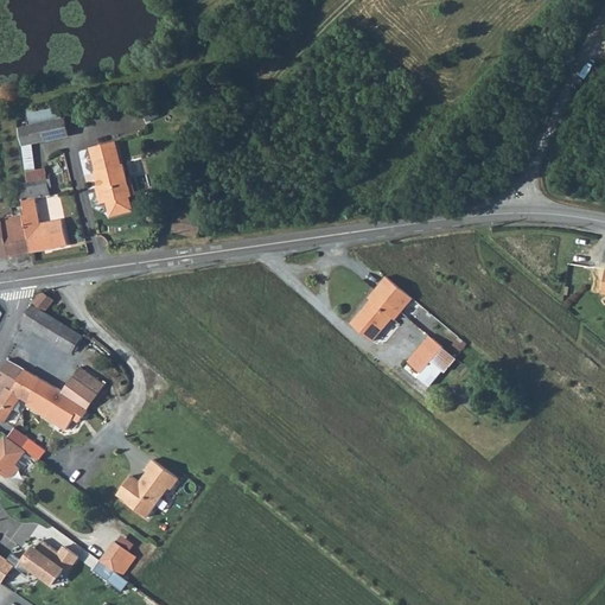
[(52,119),(58,138),(68,135),(63,116),(52,119)]
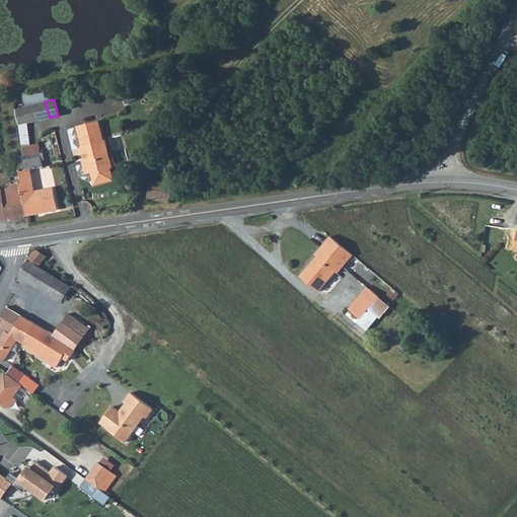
[(25,123),(50,118),(45,101),(14,107),(17,125),(25,123)]
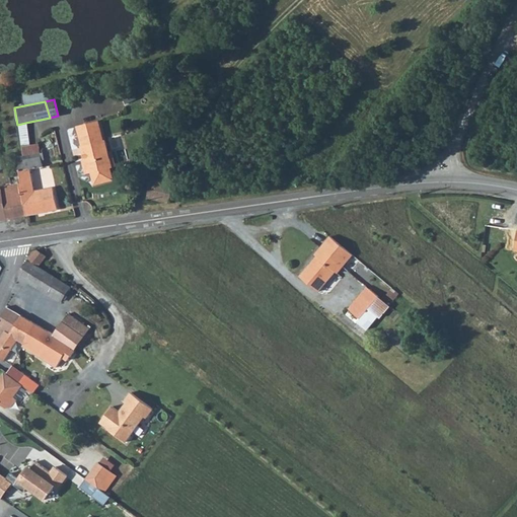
[(114,165),(112,155),(108,156),(107,152),(104,140),(101,140),(97,121),(76,126),(84,158),(85,162),(82,163),(84,172),(91,171),(92,177),(99,181),(104,180),(108,173),(106,167),(114,165)]
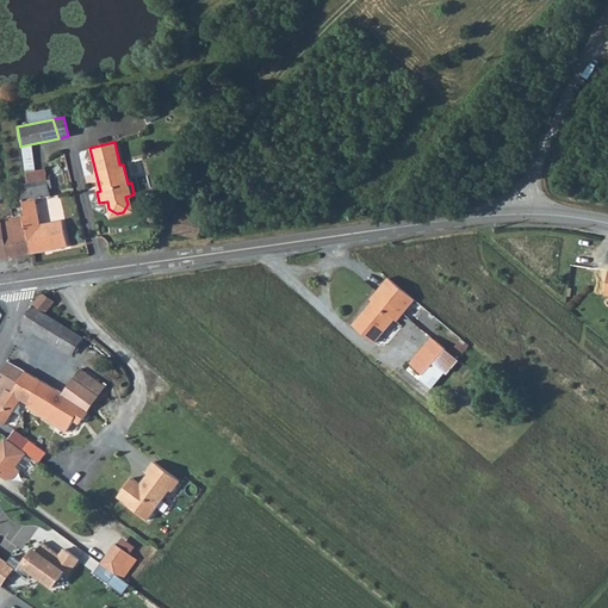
[(23,172),(35,169),(30,144),(20,147),(19,147),(23,172)]
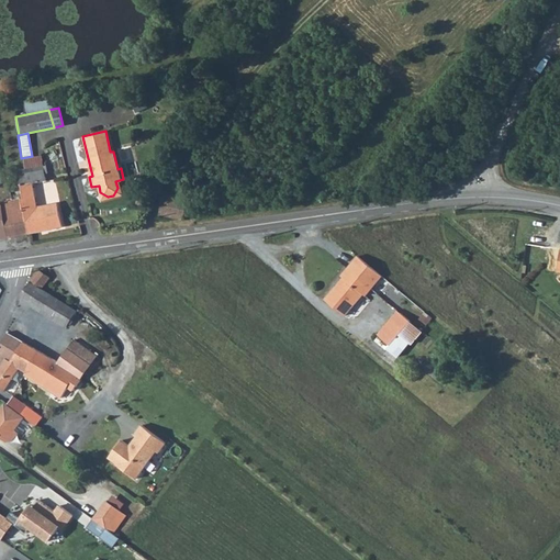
[(21,198),(28,233),(60,226),(55,202),(36,206),(32,182),(44,180),(40,154),(32,156),(21,158),(23,168),(15,169),(21,198)]
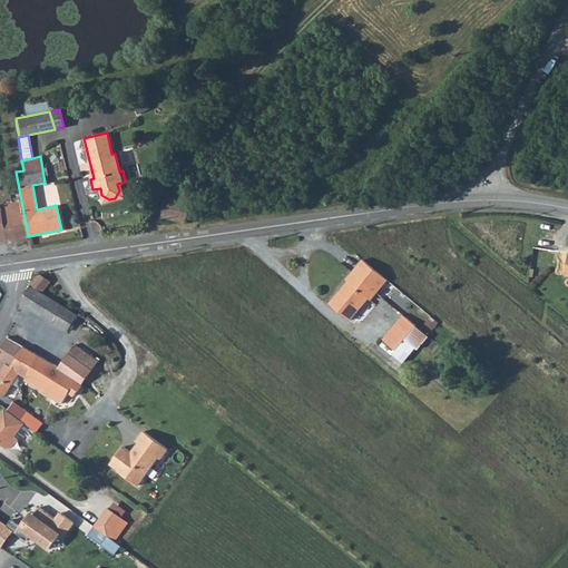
[(0,211),(6,241),(28,236),(21,201),(0,205),(0,211)]
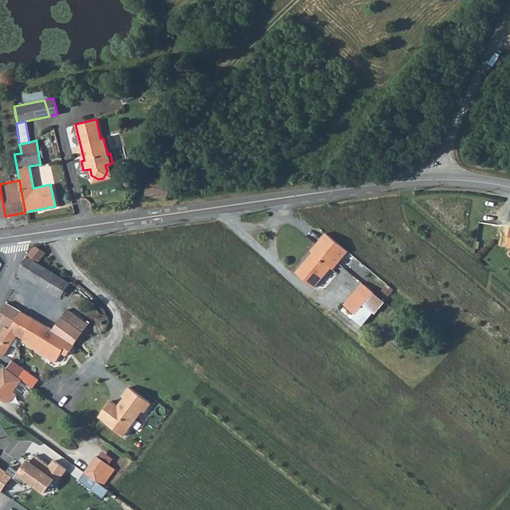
[(336,262),(346,250),(324,232),(314,243),(336,262)]
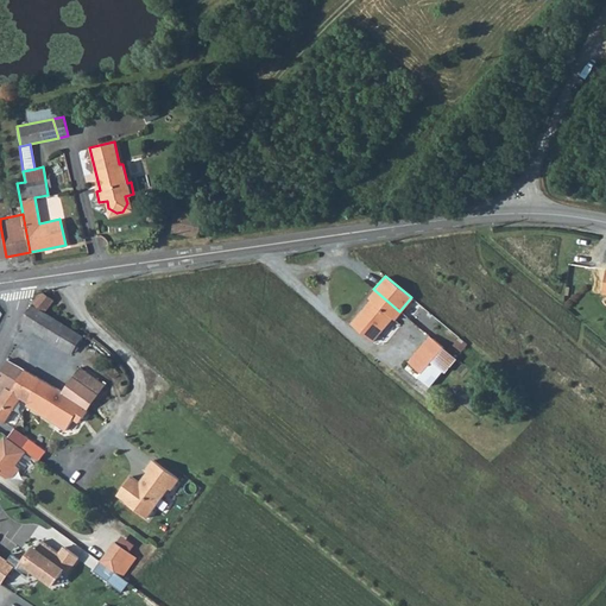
[(399,311),(373,289),(367,297),(370,300),(349,322),(371,341),(391,317),(393,319),(399,311)]
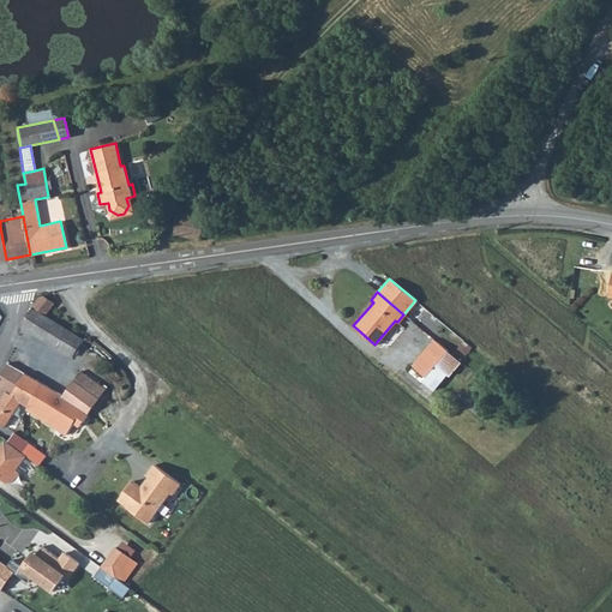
[(52,303),(39,294),(19,325),(57,349),(69,330),(43,315),(52,303)]
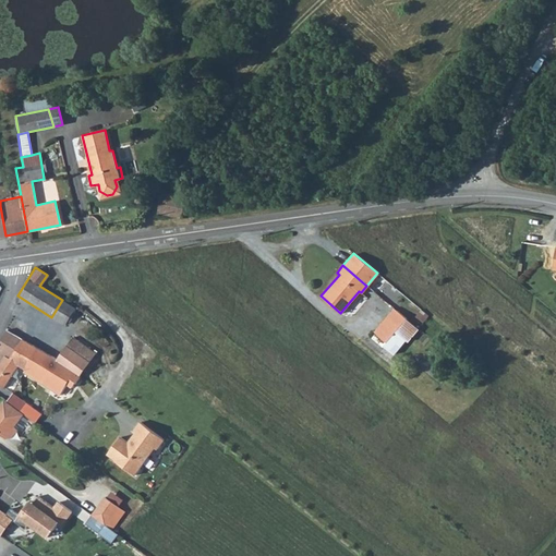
[(76,309),(62,300),(51,317),(65,326),(76,309)]
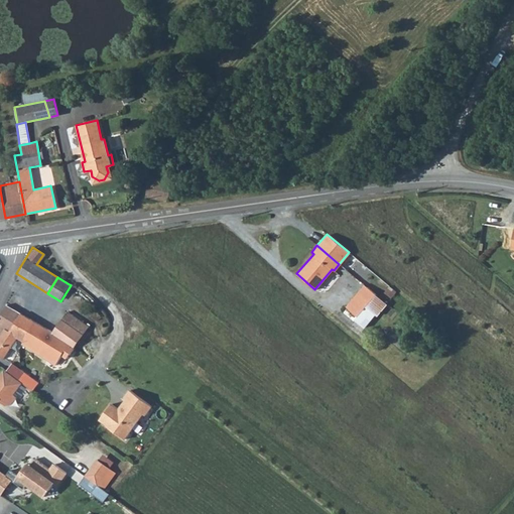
[(374,293),(363,284),(344,305),(355,315),(364,305),(374,293)]
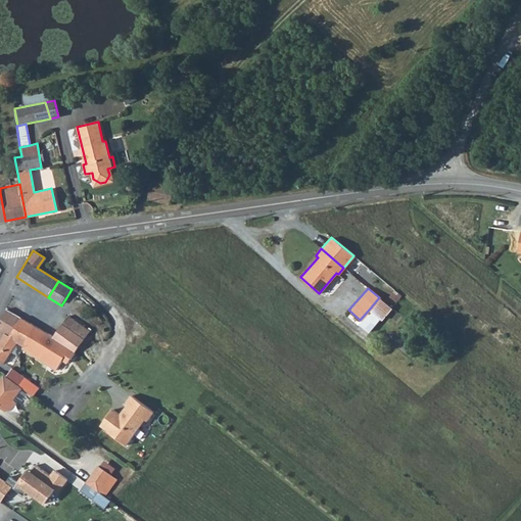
[(381,320),(390,308),(379,297),(369,310),(381,320)]
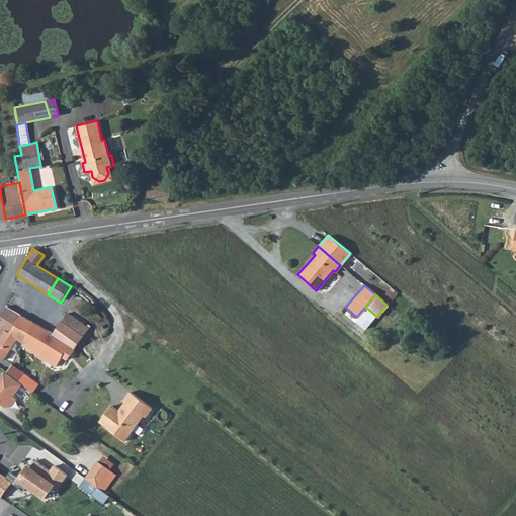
[(19,314),(5,306),(0,315),(0,337),(0,358),(2,359),(16,337),(8,332),(19,314)]
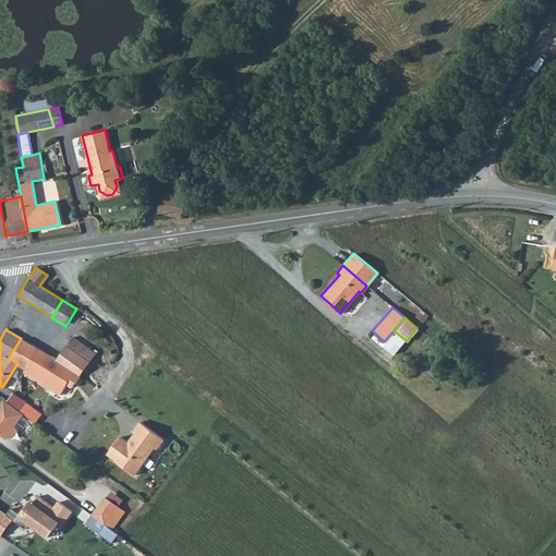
[(71,387),(95,353),(72,337),(57,359),(40,349),(27,369),(25,373),(59,395),(65,383),(71,387)]
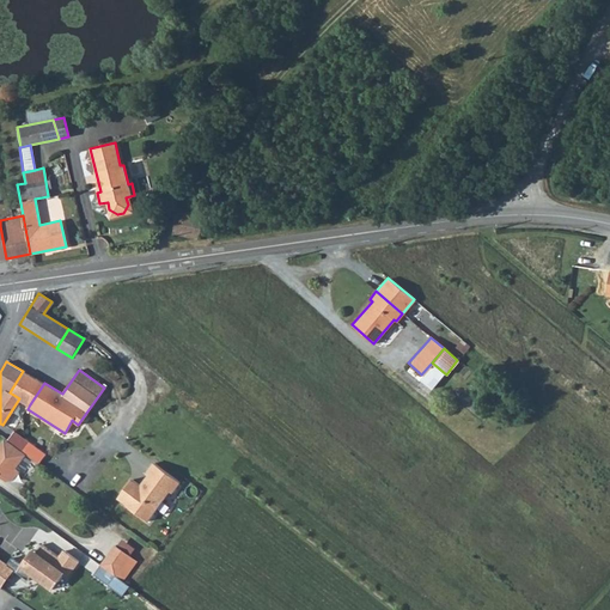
[(44,383),(23,371),(10,392),(19,398),(30,404),(44,383)]
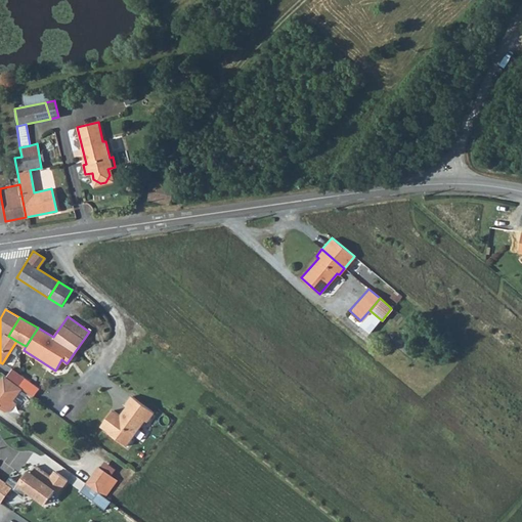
[(12,370),(5,379),(16,387),(31,397),(37,388),(12,370)]
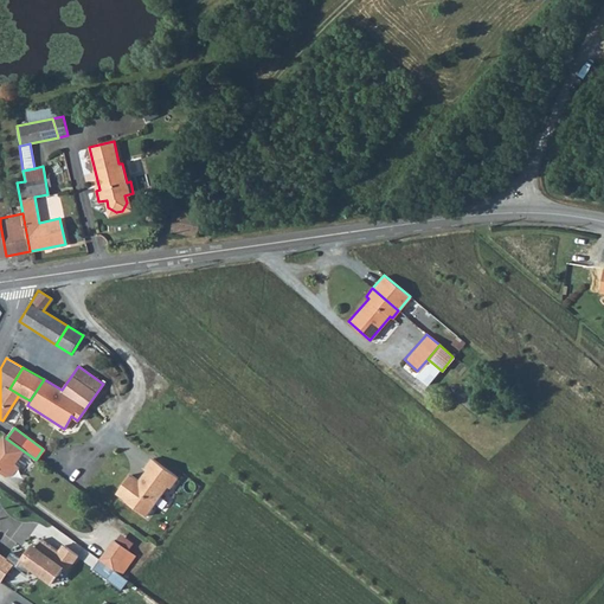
[(6,438),(1,434),(0,435),(0,473),(7,471),(13,464),(10,461),(19,448),(6,438)]
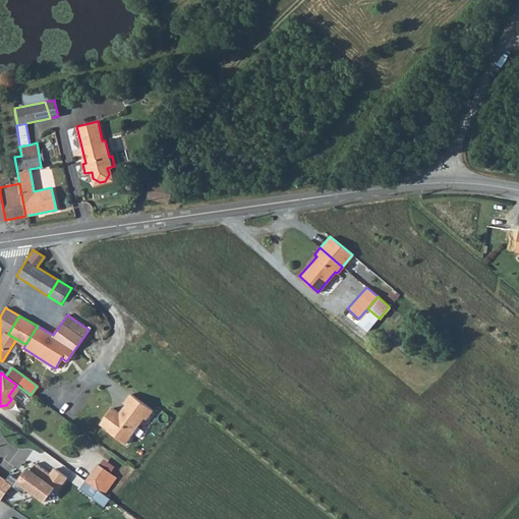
[(110,408),(98,424),(123,444),(142,418),(145,420),(152,411),(129,394),(122,403),(124,405),(121,408),(123,410),(119,415),(117,414),(110,408)]
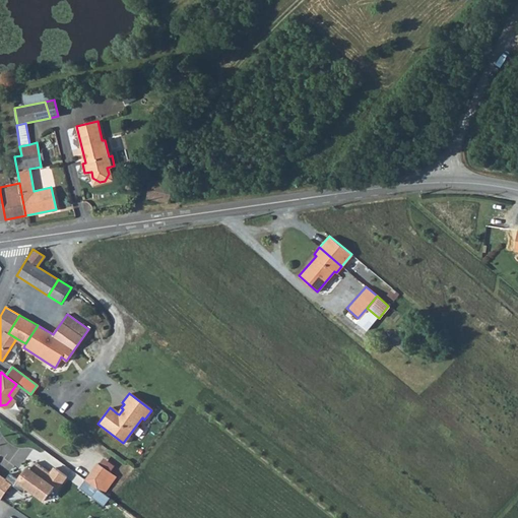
[(0,497),(10,483),(22,493),(26,488),(44,500),(52,489),(55,491),(65,476),(53,467),(49,473),(34,462),(29,467),(27,466),(17,479),(8,473),(4,478),(0,475),(0,497)]
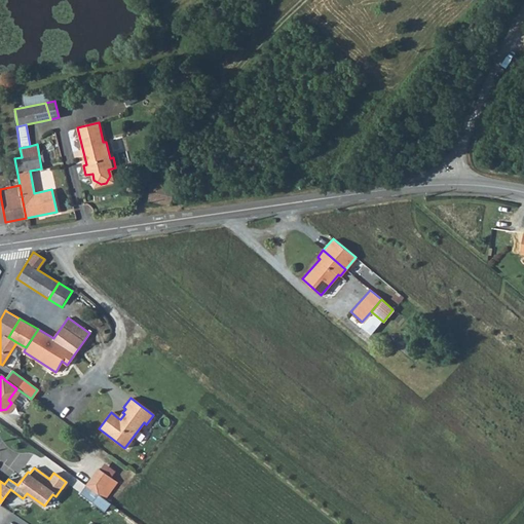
[(96,492),(98,494),(110,477),(98,468),(85,485),(96,492)]
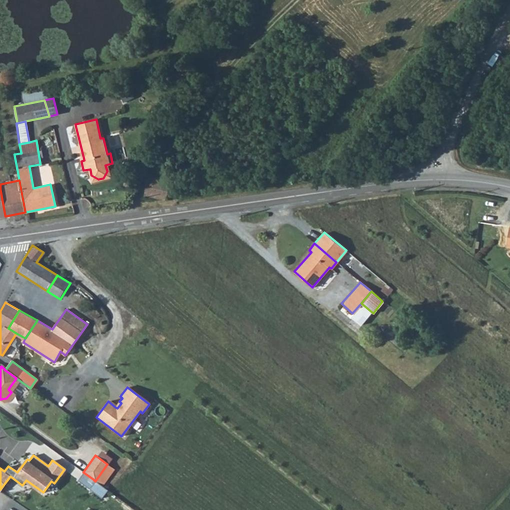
[(107,464),(95,481),(101,485),(113,469),(107,464)]
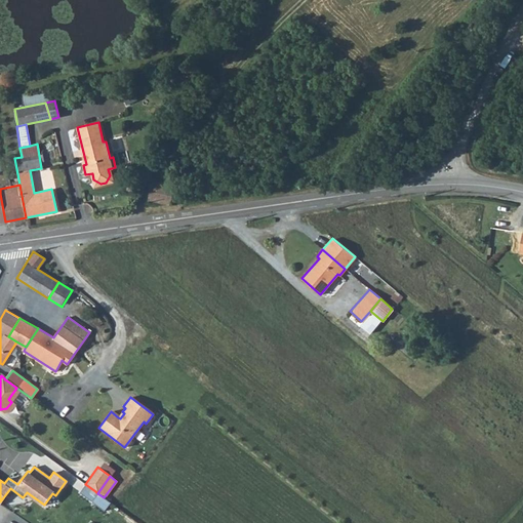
[(95,491),(85,484),(79,492),(89,499),(95,491)]
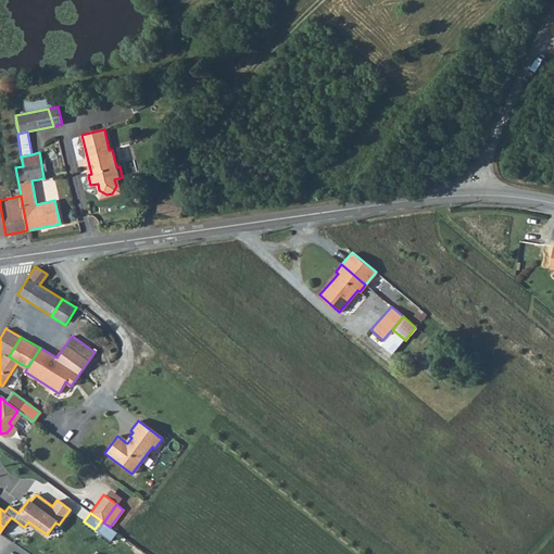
[(101,520),(95,529),(110,541),(116,532),(110,527),(103,523),(101,520)]
